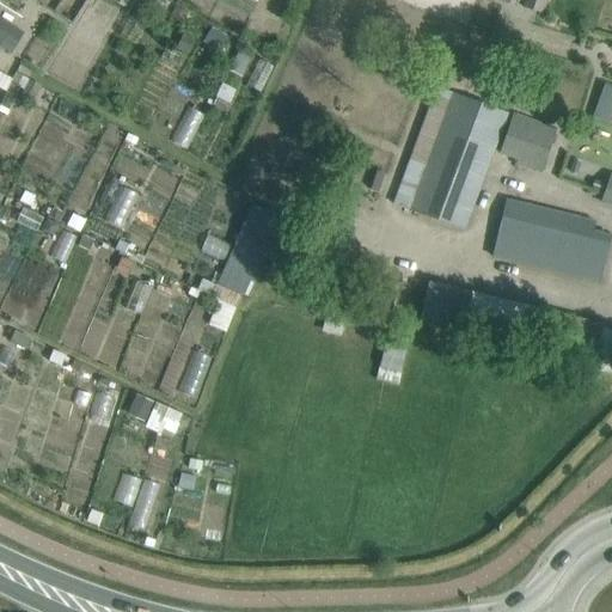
[(161,0),(138,0),(139,1),(167,16),(172,5),(161,0)]
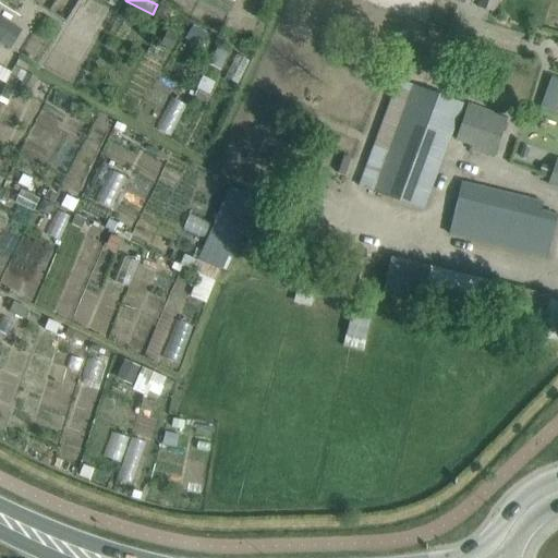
[(480,0),(477,7),(494,13),(498,0),(480,0)]
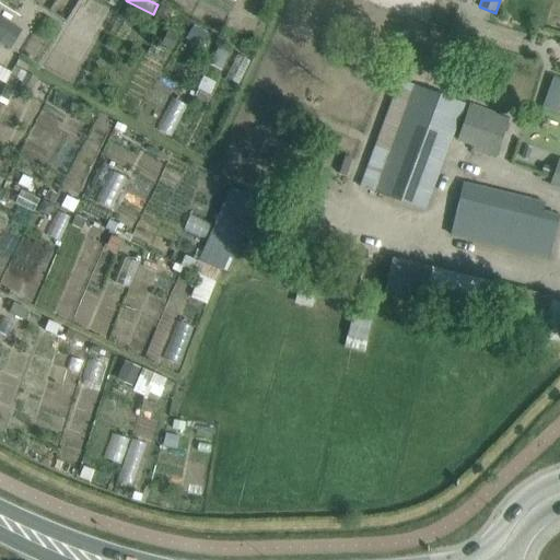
[(160,7),(155,15),(167,22),(172,13),(160,7)]
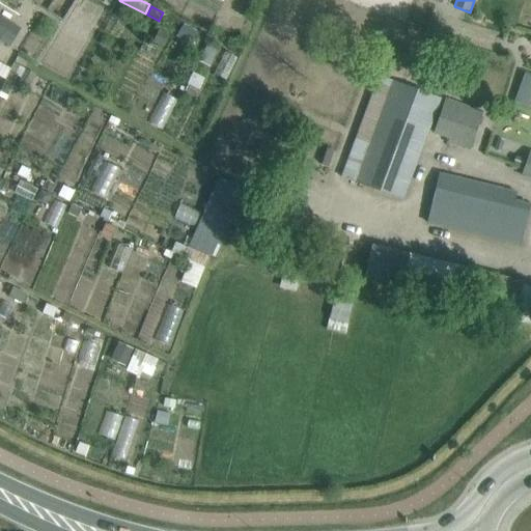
[(184,27),(176,39),(192,49),(199,36),(184,27)]
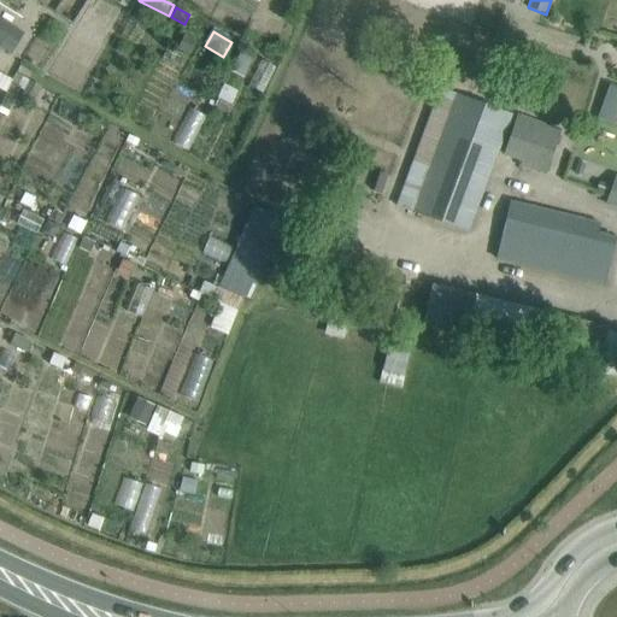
[(186,36),(178,52),(192,58),(199,43),(186,36)]
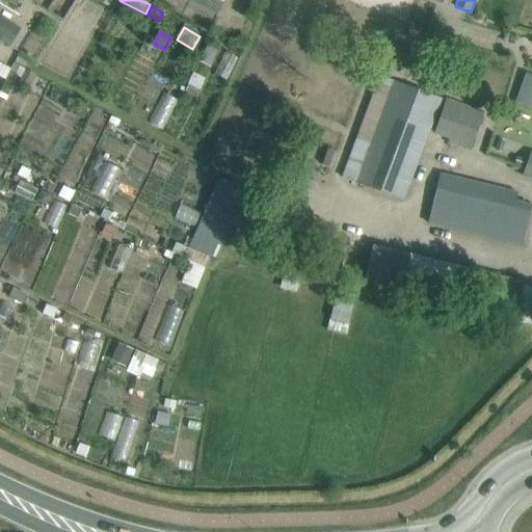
[(144,41),(140,49),(159,58),(163,50),(144,41)]
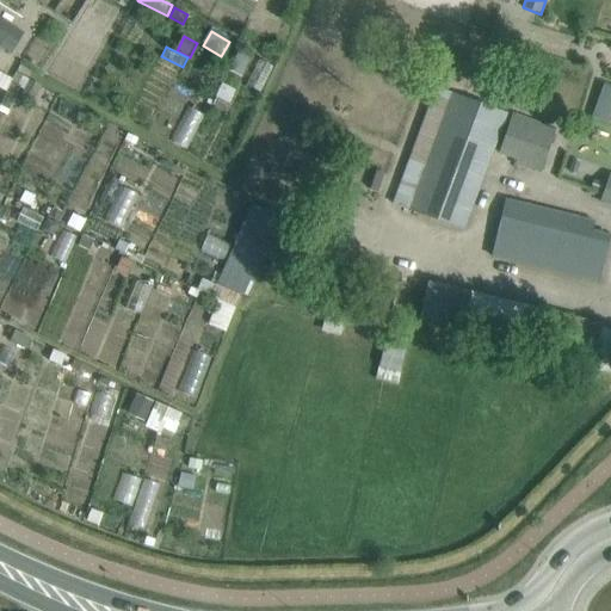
[(239,49),(228,72),(241,78),(252,55),(239,49)]
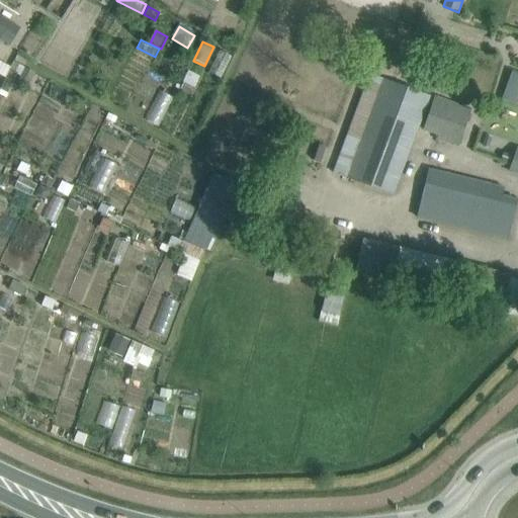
[(220,52),(208,73),(220,79),(231,57),(220,52)]
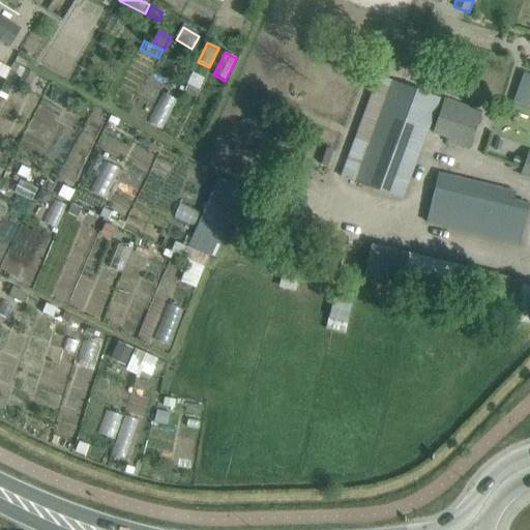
[(13,63),(8,74),(19,79),(17,83),(28,89),(35,75),(13,63)]
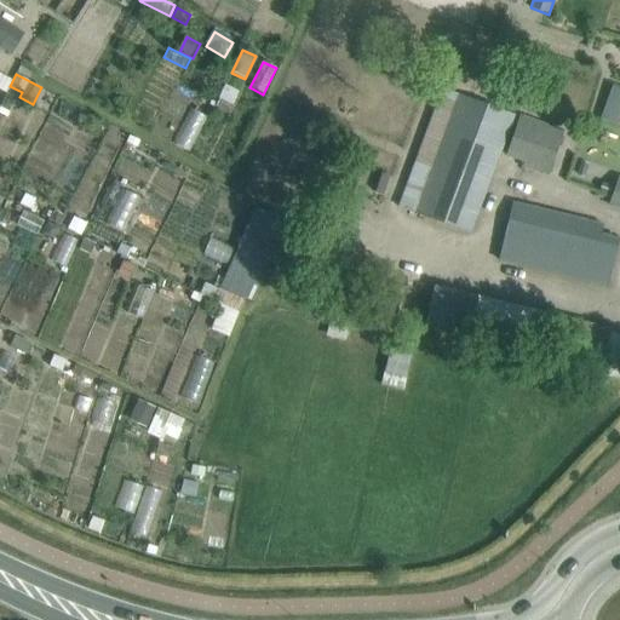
[(225,86),(219,98),(233,104),(239,92),(225,86)]
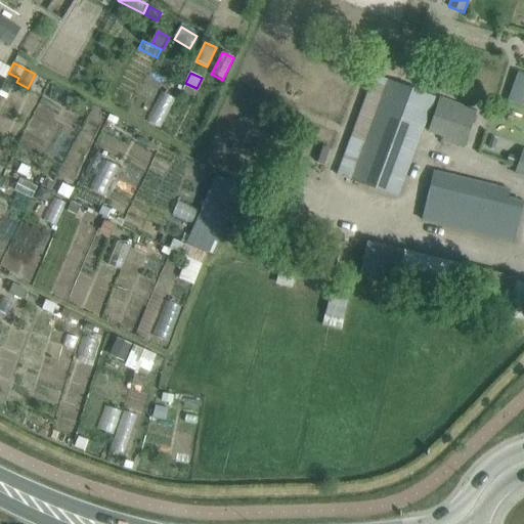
[(523,75),(518,74),(508,101),(523,106),(523,105),(523,75)]
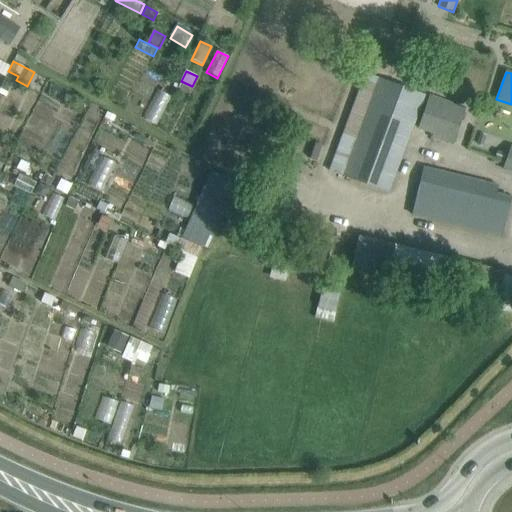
[(364,80),(333,161),(348,167),(344,176),(390,193),(426,95),(380,78),(377,85),(364,80)]
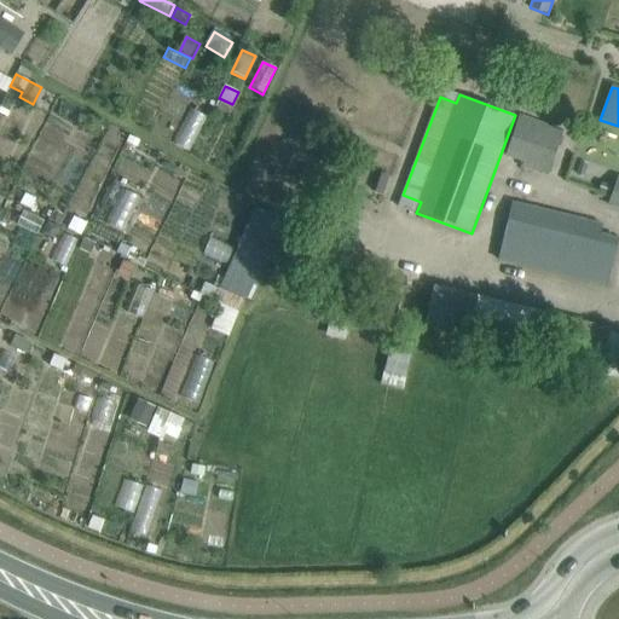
[(190,108),(172,144),(189,152),(207,116),(190,108)]
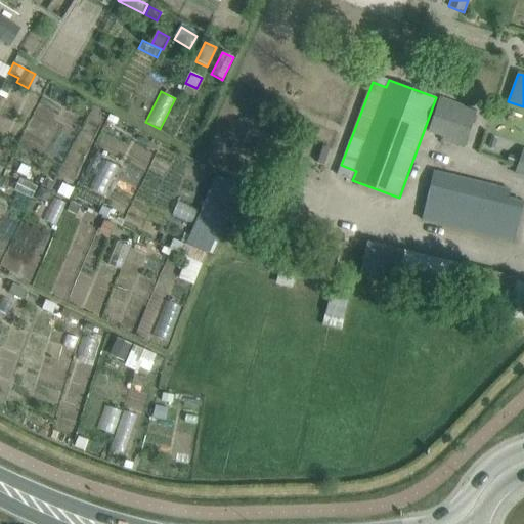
[(440,97),(428,131),(443,136),(441,142),(464,149),(478,111),(440,97)]
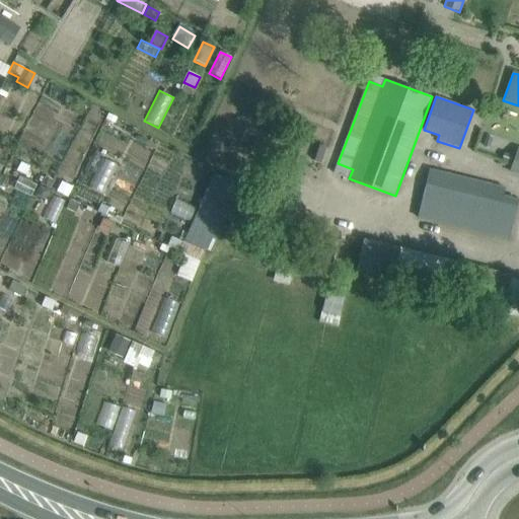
[(107,114),(104,120),(114,125),(117,119),(107,114)]
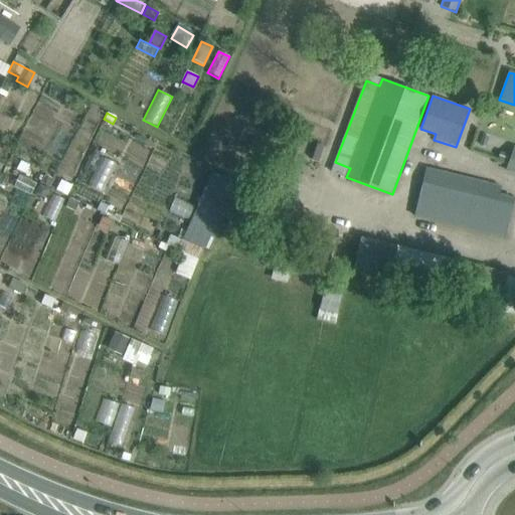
[(508,164),(506,171),(514,174),(514,146),(511,156),(508,164)]
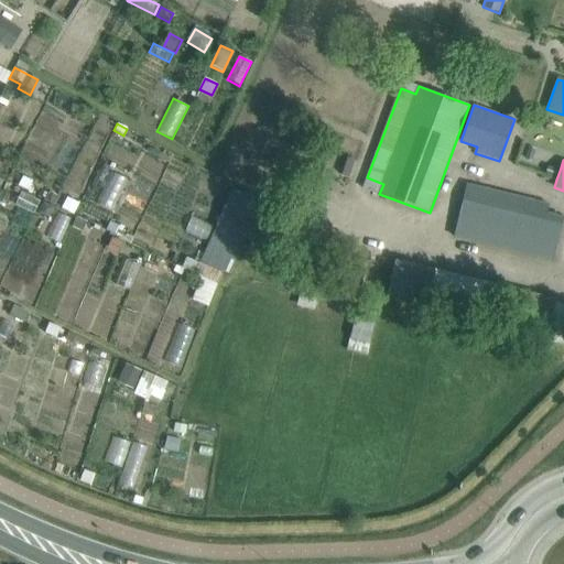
[(549,166),(545,175),(556,180),(560,171),(549,166)]
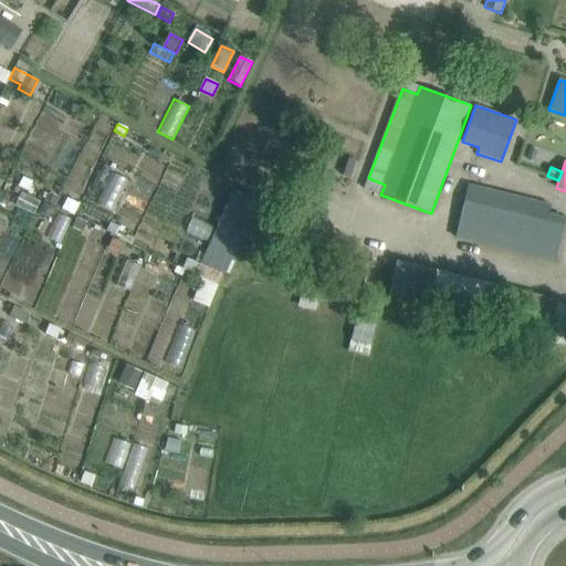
[(113,174),(97,205),(113,212),(128,181),(113,174)]
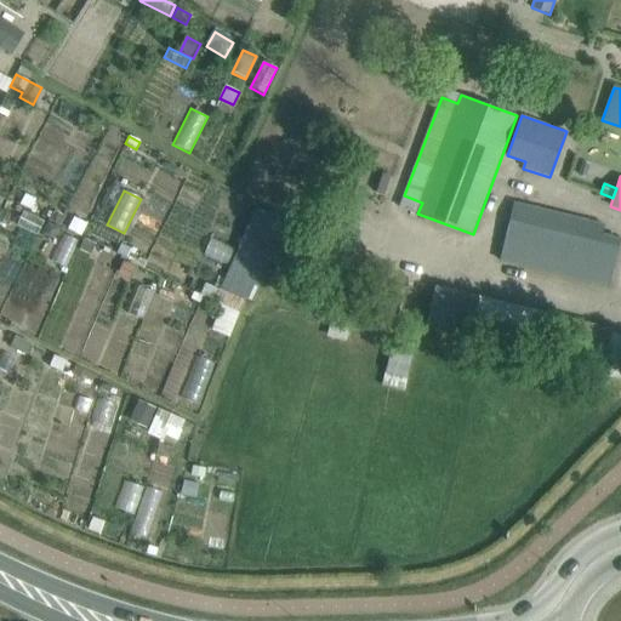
[(24,194),(20,204),(30,210),(35,200),(24,194)]
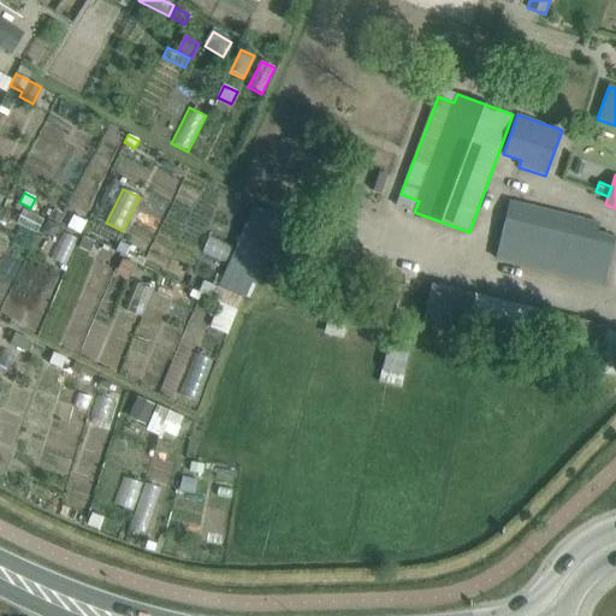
[(497,255),(604,282),(615,237),(598,234),(602,223),(511,200),(497,255)]
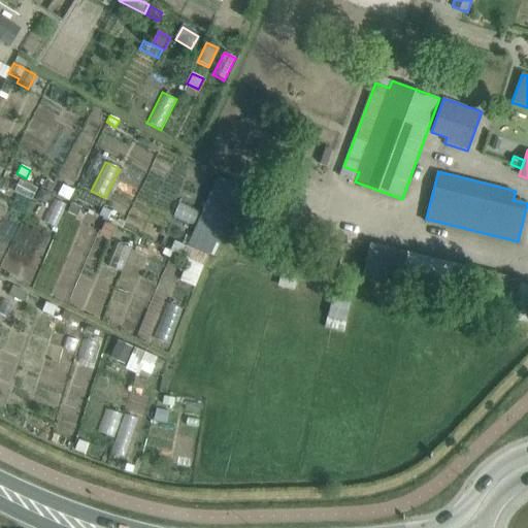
[(45,179),(42,188),(50,192),(54,184),(45,179)]
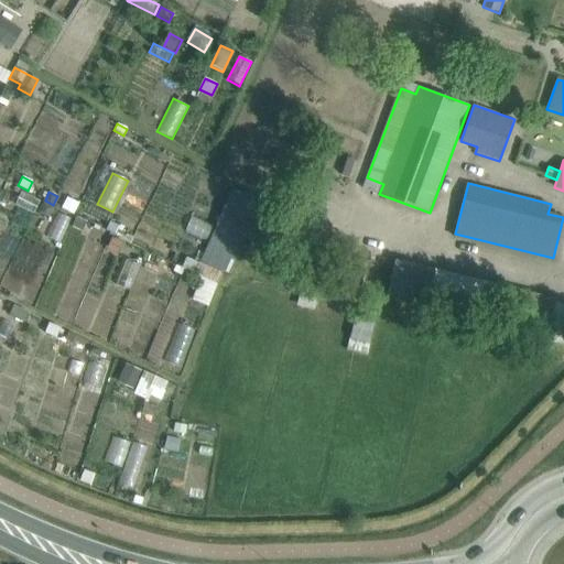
[(230,192),(220,214),(251,227),(253,228),(263,205),(230,192)]
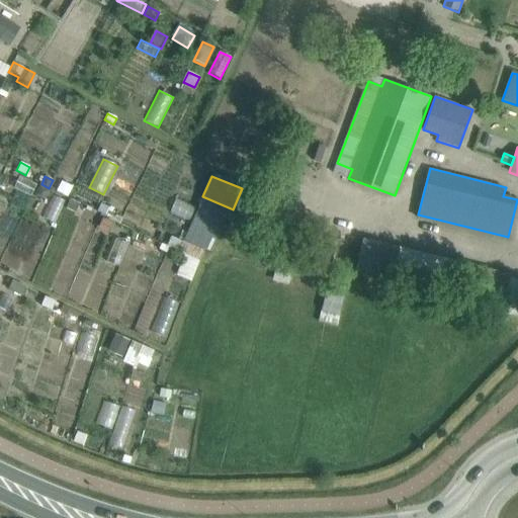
[(19,177),(13,188),(30,196),(36,185),(19,177)]
